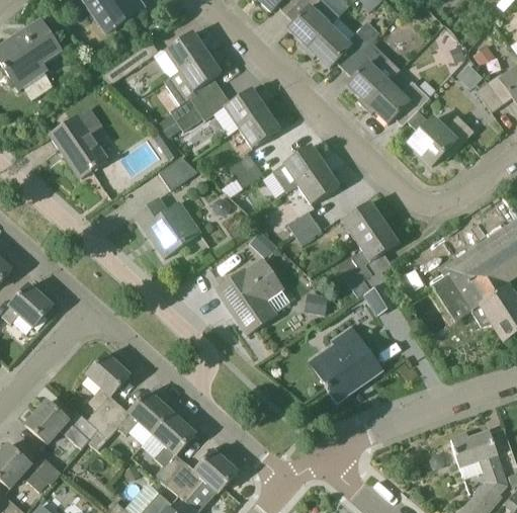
[(106,31),(144,5),(141,0),(95,0),(103,11),(96,16),(106,31)]
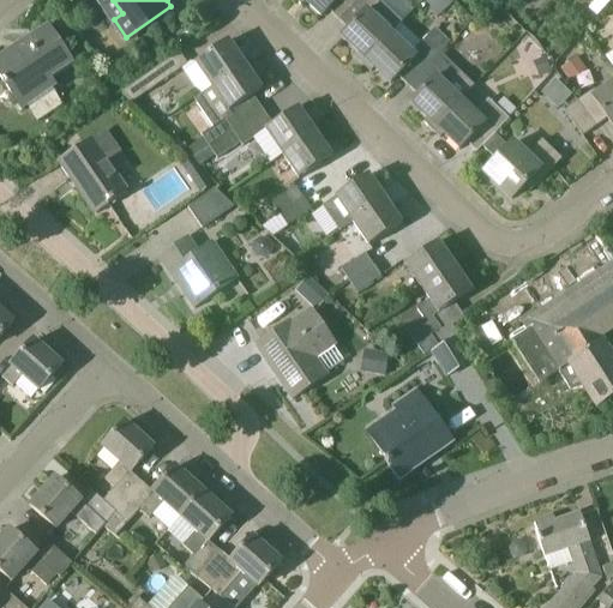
[(301,0),(302,1),(304,0),(308,0),(322,13),(329,5),(340,14),(353,0),(301,0)]
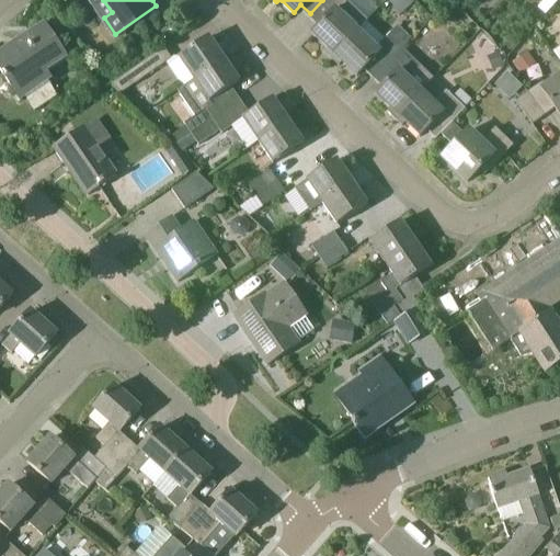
[(367,18),(350,0),(322,0),(310,13),(319,23),(312,30),(328,44),(324,47),(332,54),(358,26),(367,18)]
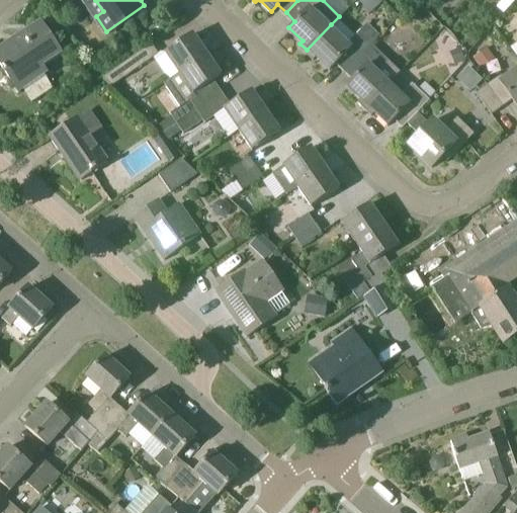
[(64,51),(53,34),(41,17),(21,31),(25,37),(0,55),(0,61),(19,89),(49,70),(45,63),(64,51)]
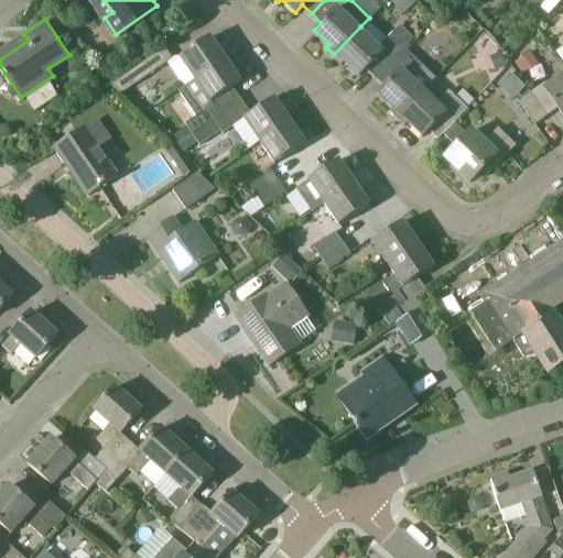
[(376,75),(403,45),(414,35),(401,22),(390,32),(378,44),(360,26),(334,54),(342,62),(345,58),(359,73),(366,66),(376,75)]
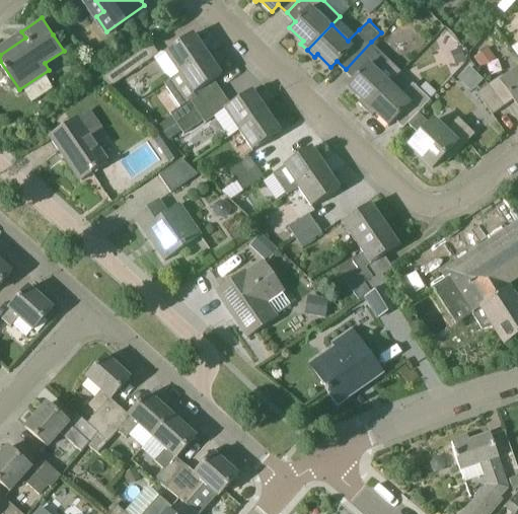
[(194,30),(164,51),(178,71),(208,51),(194,30)]
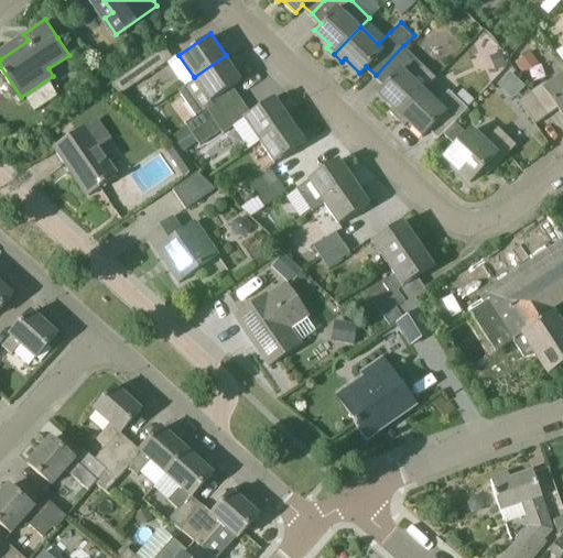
[(168,59),(173,55),(165,45),(130,69),(138,79),(168,59)]
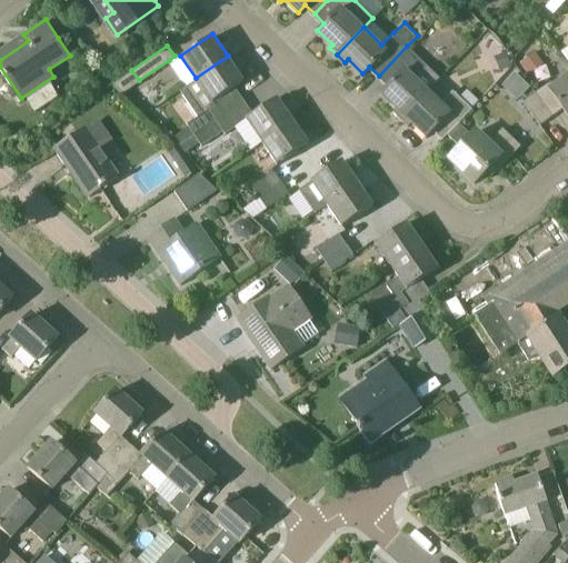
[(401,117),(428,88),(440,76),(409,46),(408,47),(407,46),(379,76),(388,84),(381,91),(396,106),(392,109),(401,117)]
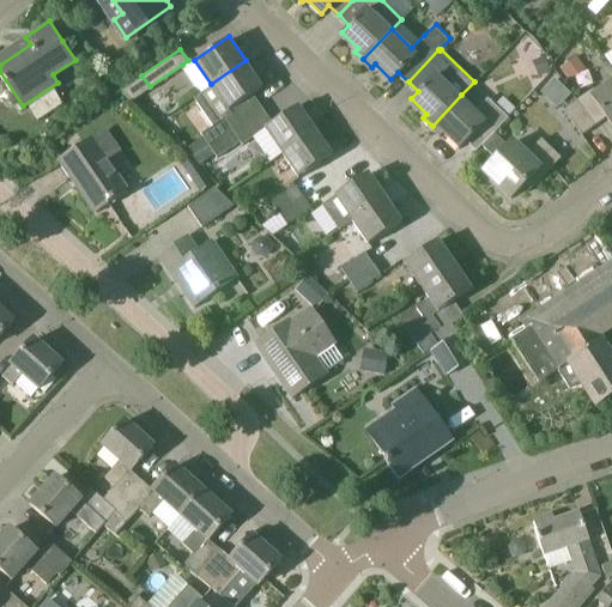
[(532,59),(539,73),(551,68),(550,66),(555,64),(551,54),(545,56),(544,54),(532,59)]
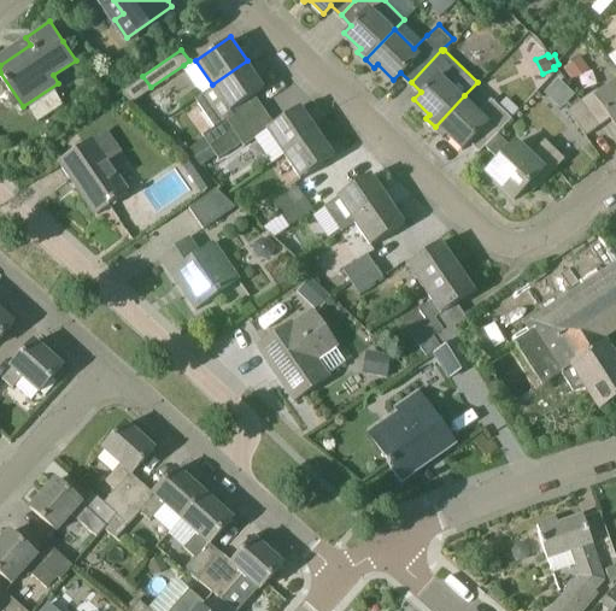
[(590,66),(581,54),(564,65),(573,78),(590,66)]
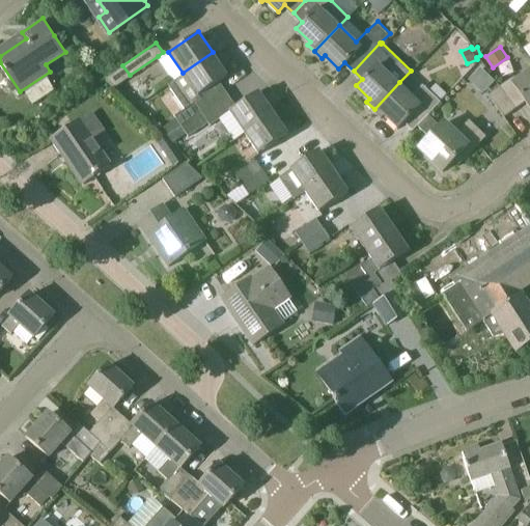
[(195,95),(219,79),(227,74),(213,52),(183,73),(173,79),(173,80),(168,83),(176,93),(173,95),(182,109),(175,114),(182,123),(203,108),(195,95)]
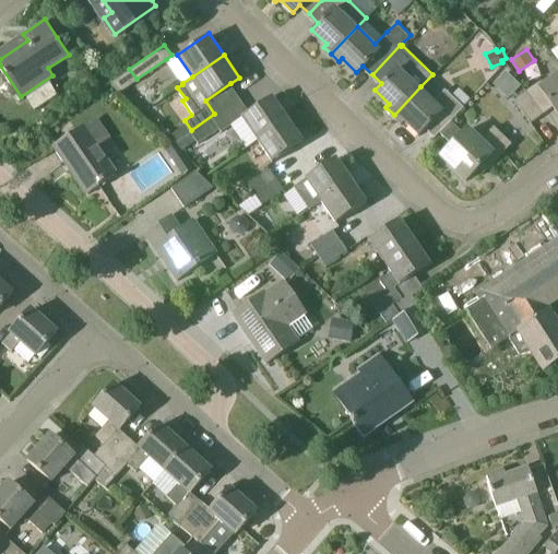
[(557,70),(547,78),(544,74),(539,77),(541,79),(514,97),(532,120),(554,104),(557,109),(557,70)]
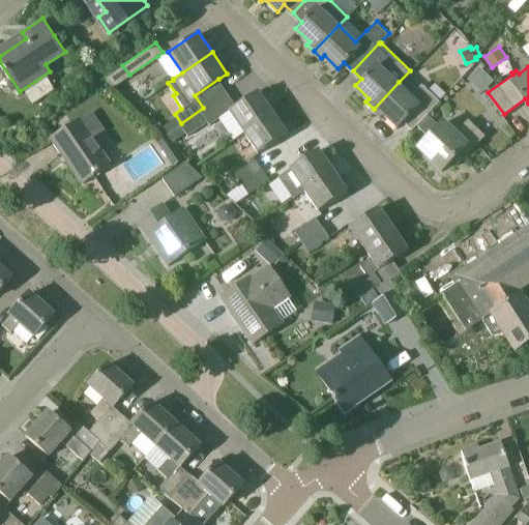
[(85,73),(92,83),(97,79),(91,69),(85,73)]
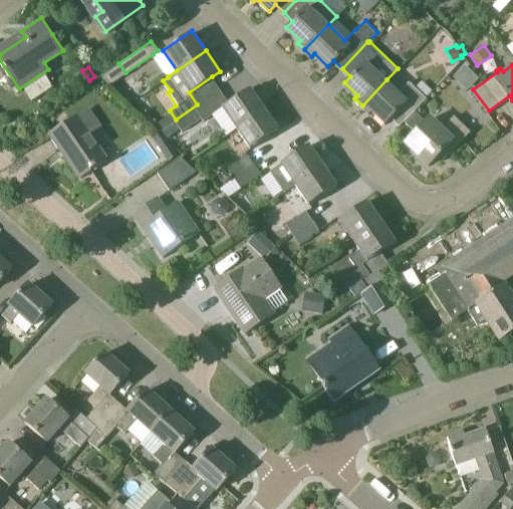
[(398,121),(412,106),(423,94),(410,80),(399,91),(387,79),(362,105),(368,112),(371,109),(386,121),(392,115),(398,121)]
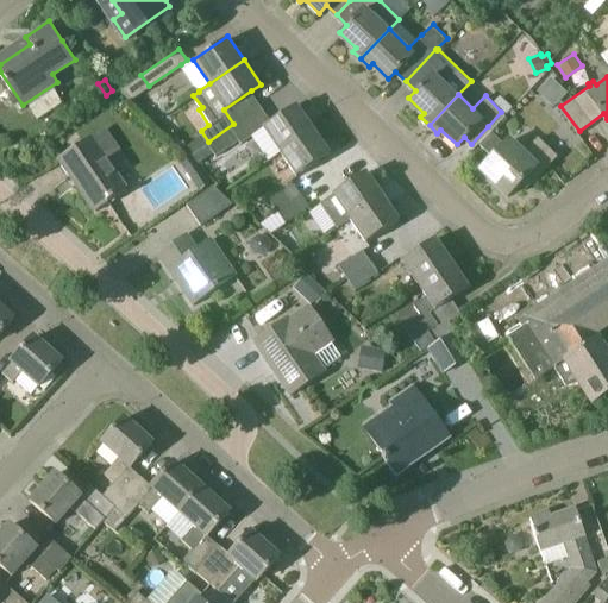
[(280,150),(313,127),(296,102),(271,120),(270,118),(268,119),(269,121),(251,133),(268,157),(279,150),(280,150)]
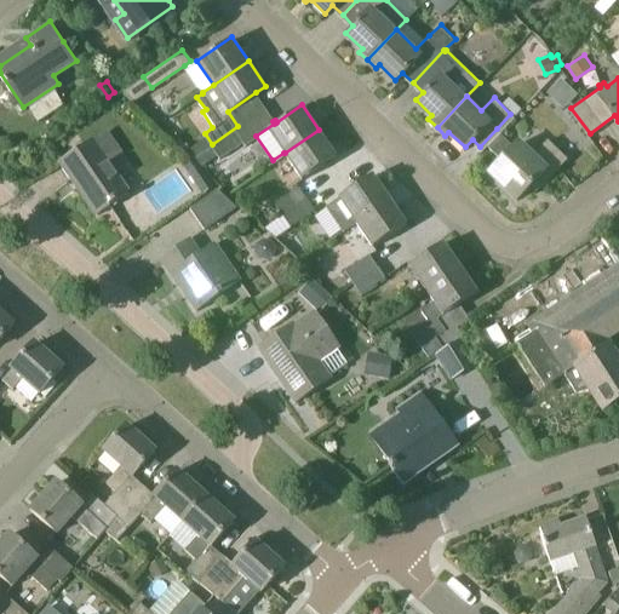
[(248,142),(247,142),(238,126),(212,144),(196,155),(202,164),(218,153),(221,156),(242,141),(245,144),(248,142)]
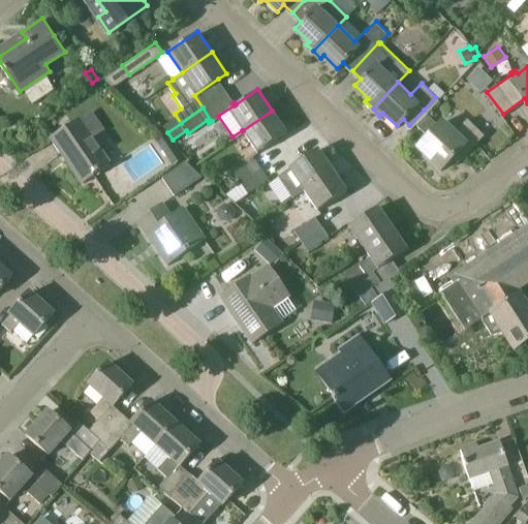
[(84,180),(112,161),(94,135),(105,128),(92,110),(52,137),(62,152),(64,151),(84,180)]
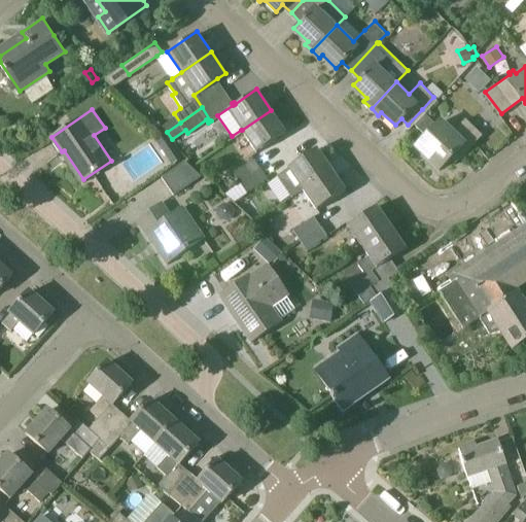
[(256,150),(268,142),(285,131),(271,110),(242,130),(256,150)]
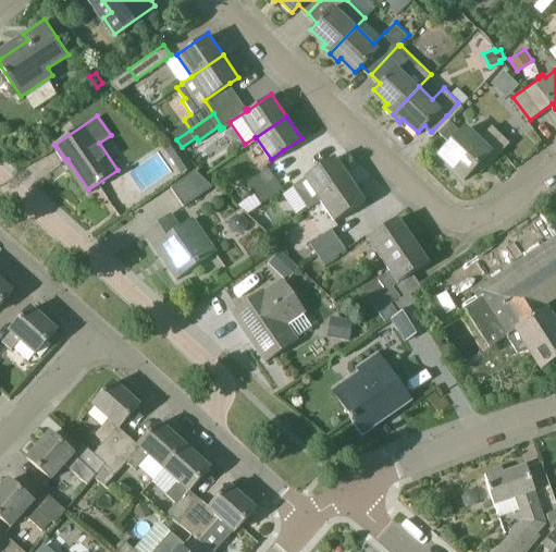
[(510,140),(494,125),(493,124),(480,137),(467,125),(440,154),(465,178),(482,159),(487,164),(510,140)]
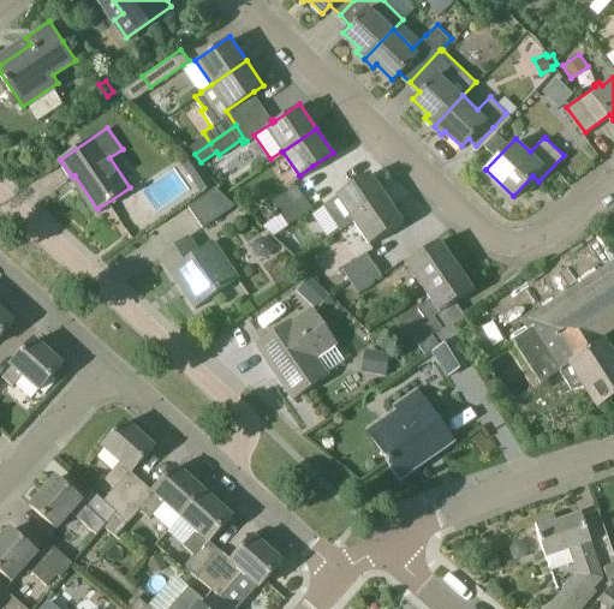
[(197,184),(208,177),(197,160),(186,168),(197,184)]
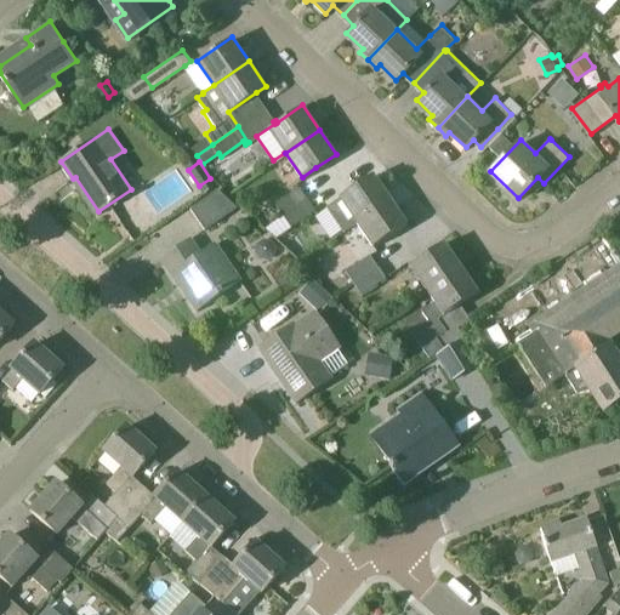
[(357,221),(391,198),(374,172),(340,195),(357,221)]
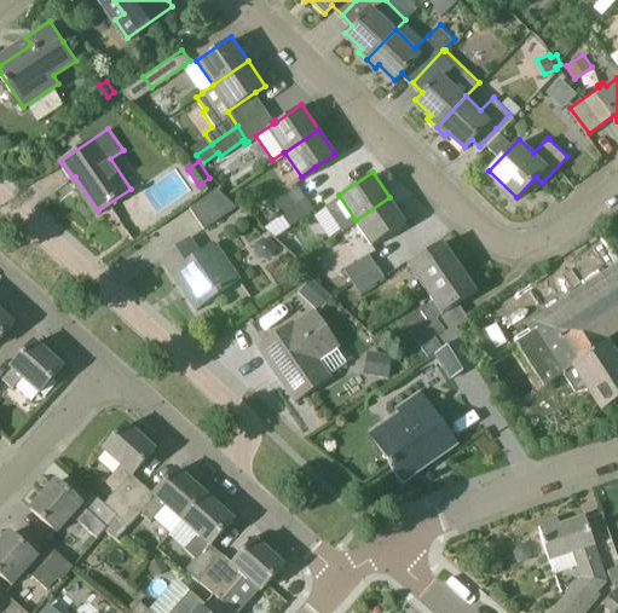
[(282,212),(305,196),(298,185),(275,201),(282,212)]
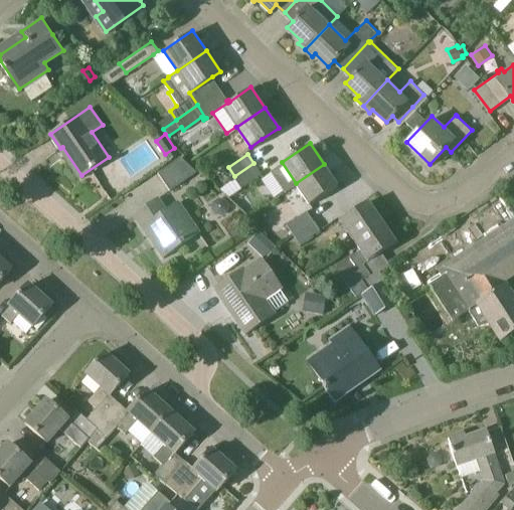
[(181,155),(158,171),(170,188),(197,170),(181,155)]
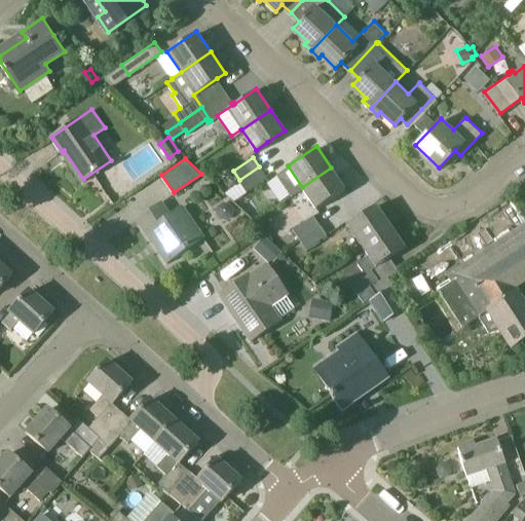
[(239,180),(247,190),(266,177),(259,166),(239,180)]
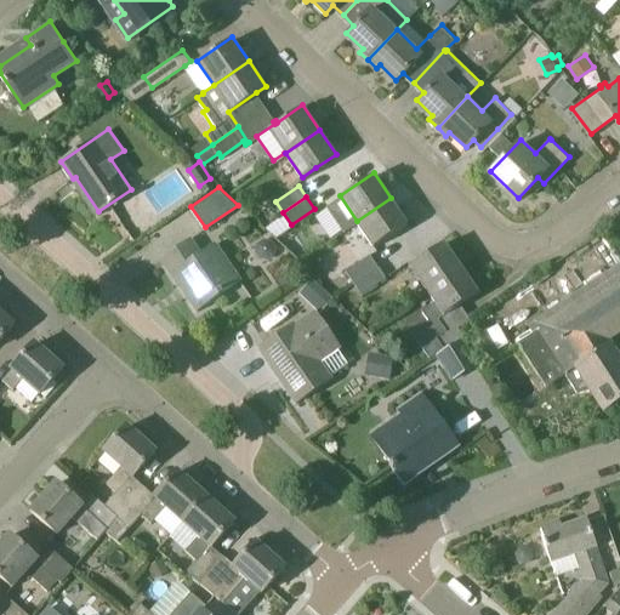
[(374,245),(387,235),(407,222),(391,198),(357,221),(374,245)]
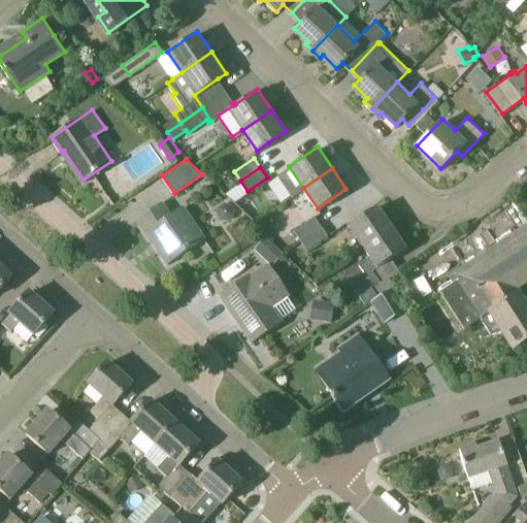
[(171,259),(205,236),(184,204),(170,214),(162,200),(137,217),(154,240),(157,238),(171,259)]
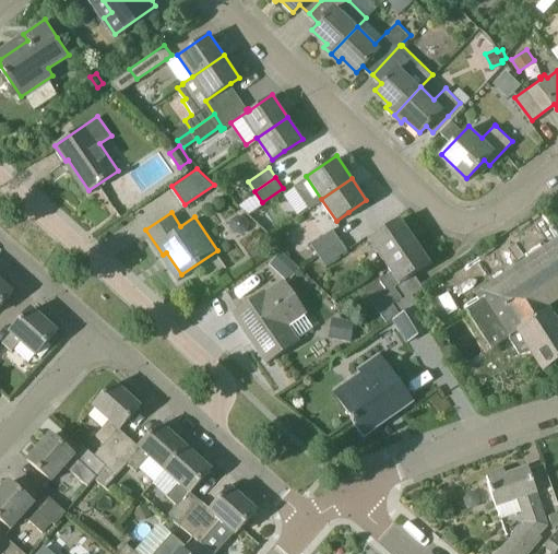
[(237,212),(232,216),(229,224),(234,231),(241,232),(248,227),(249,220),(245,214),(237,212)]
